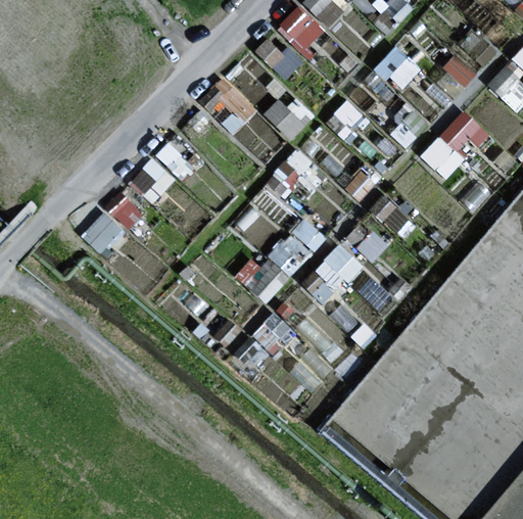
[(279,30),(308,50),(326,26),(295,5),(279,30)]
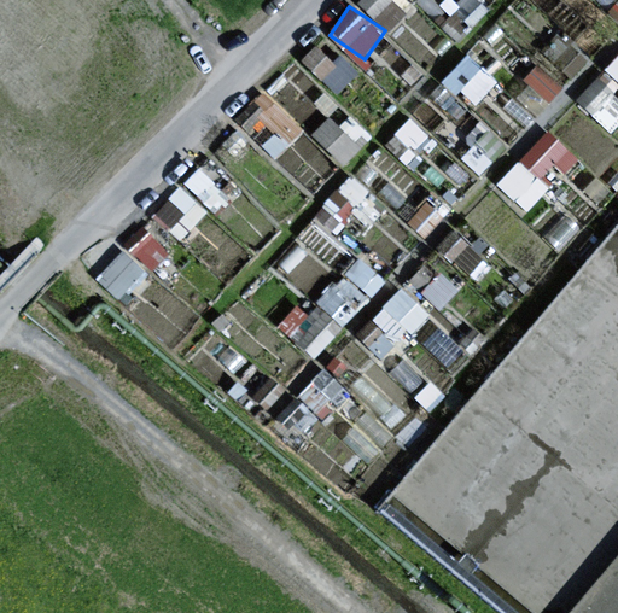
[(327,45),(308,64),(333,89),(353,70),(327,45)]
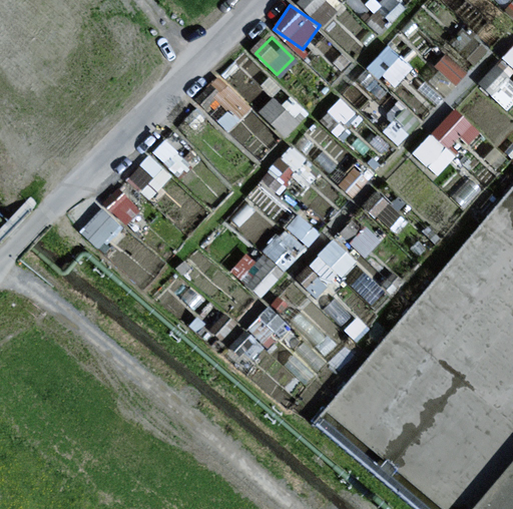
[(512,67),(512,39),(501,47),(512,67)]
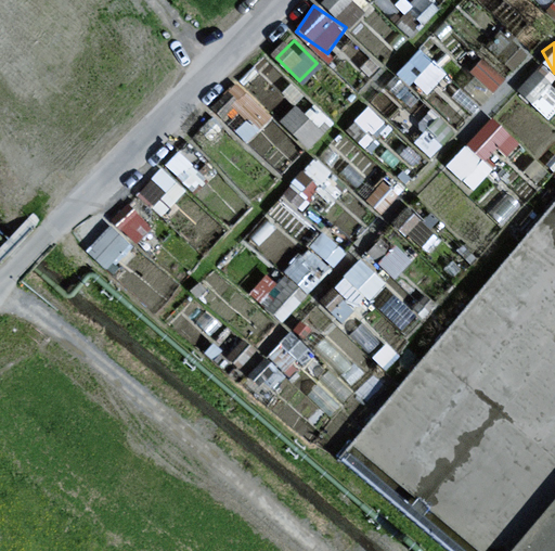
[(398,75),(427,95),(447,68),(416,48),(398,75)]
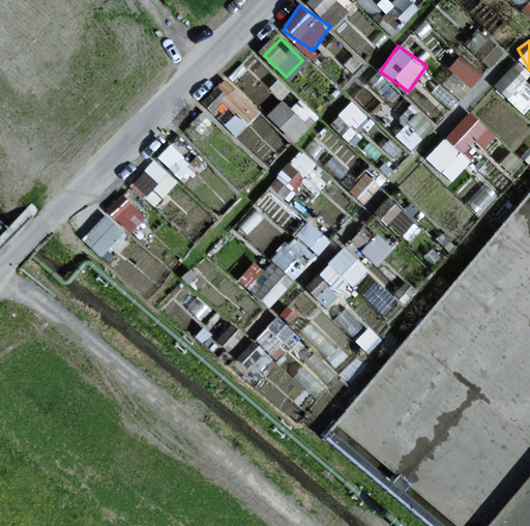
[(458,58),(447,70),(470,89),(480,77),(458,58)]
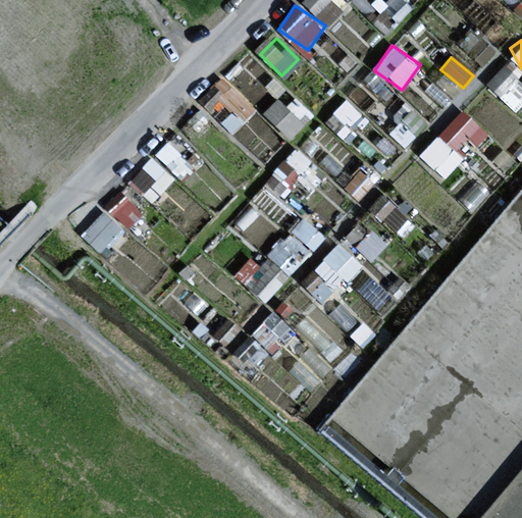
[(521,74),(508,61),(486,85),(515,111),(521,104),(521,74)]
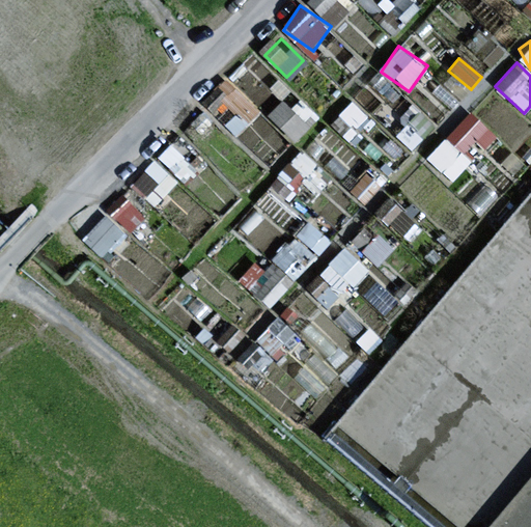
[(317,119),(297,95),(272,117),(292,141),(317,119)]
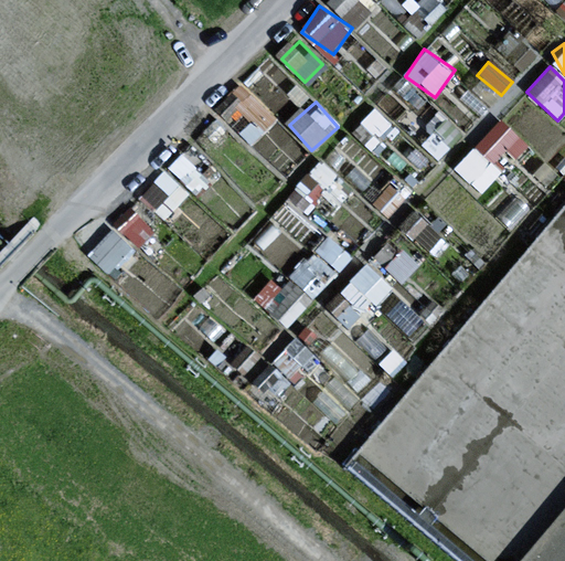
[(258,105),(249,118),(268,130),(277,117),(258,105)]
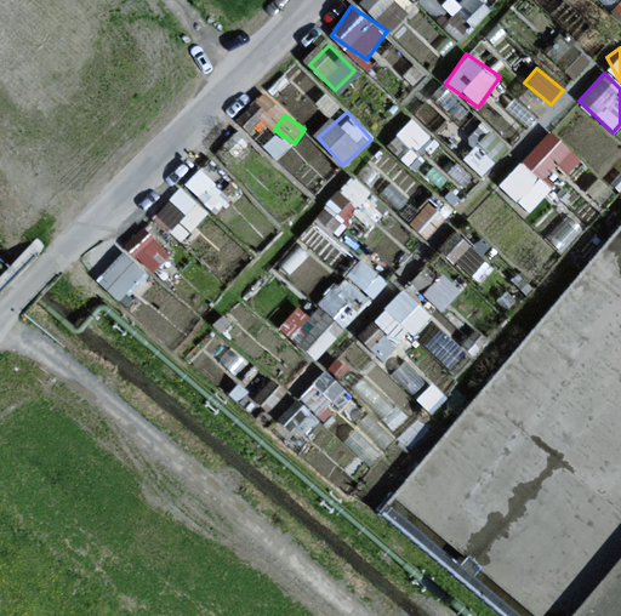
[(529,212),(581,159),(551,130),(499,184),(529,212)]
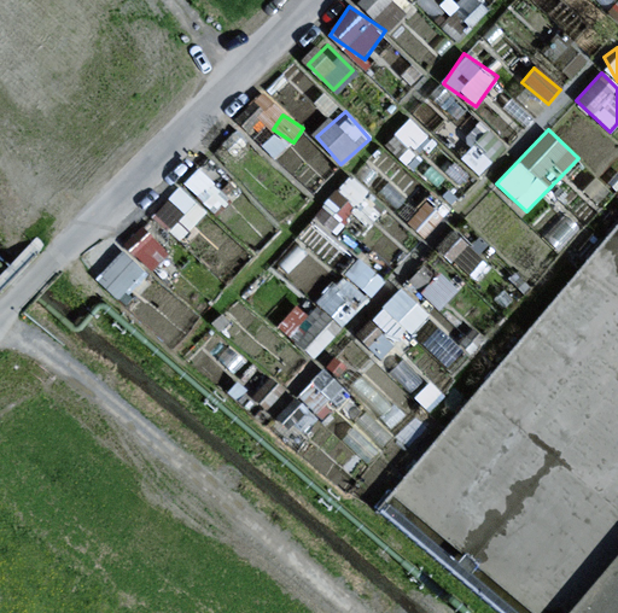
[(180,187),(155,214),(180,239),(207,211),(180,187)]
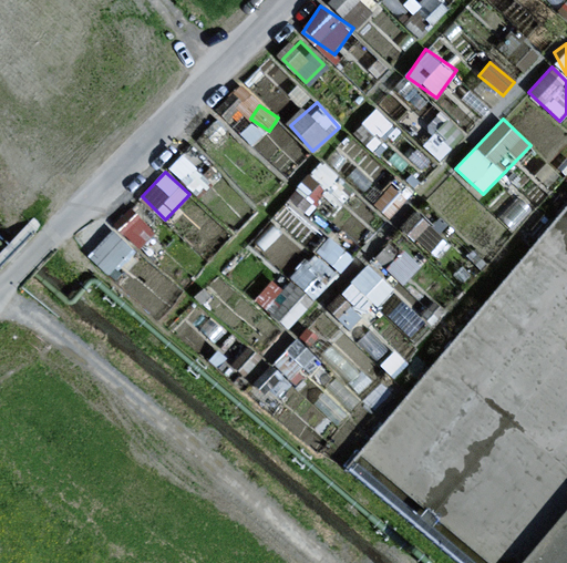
[(154,233),(131,211),(88,255),(111,277),(154,233)]
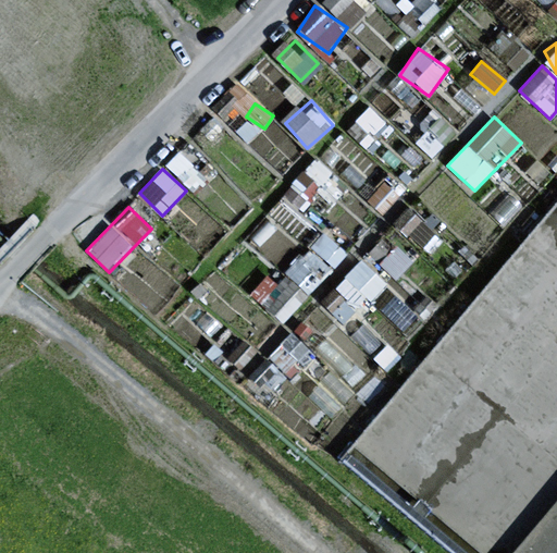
[(413,211),(398,228),(421,249),(436,233),(413,211)]
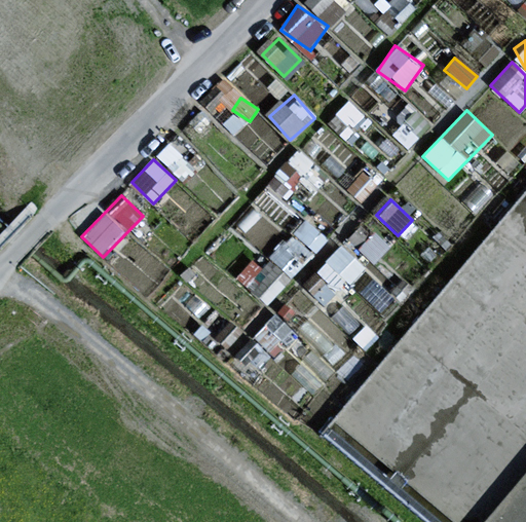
[(267,305),(329,238),(304,217),(243,283),(267,305)]
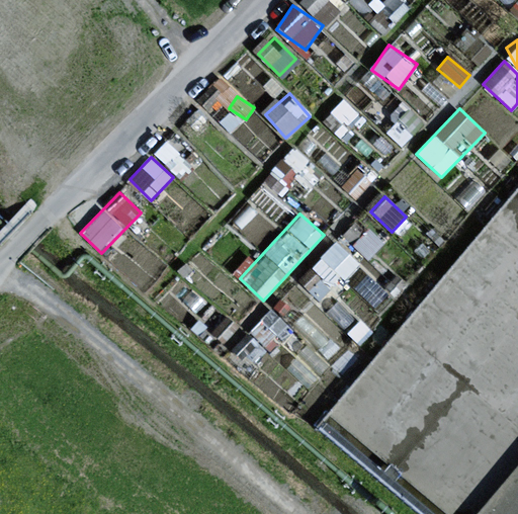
[(321,305),(360,267),(337,243),(297,280),(321,305)]
